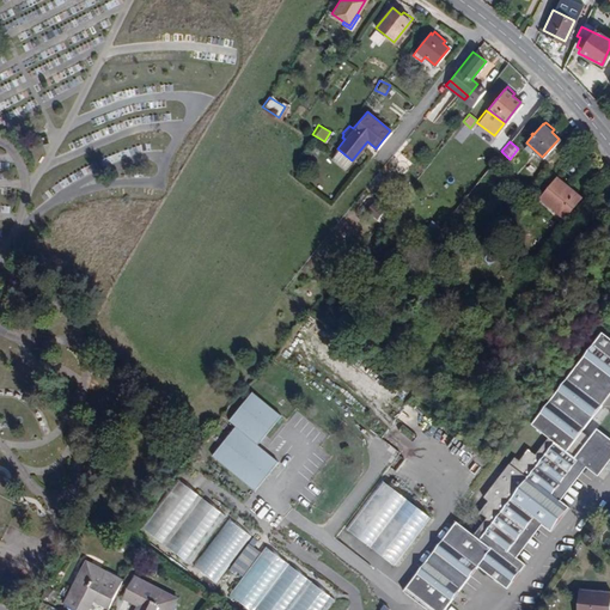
[(512,160),(517,166),(528,159),(523,152),(512,160)]
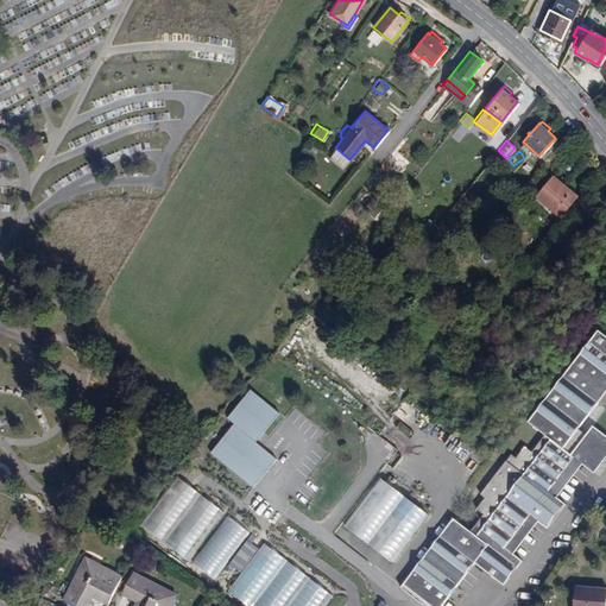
[(576,196),(551,175),(535,195),(560,215),(576,196)]
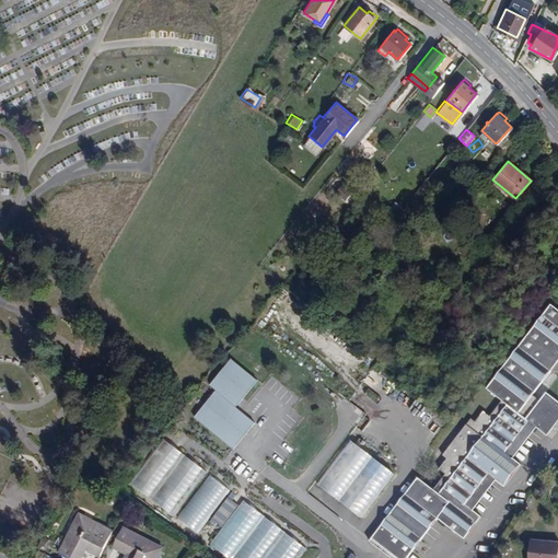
[(431,488),(416,476),(367,539),(388,556),(392,557),(403,557),(407,554),(436,516),(462,537),(479,514),(472,508),(464,502),(487,473),(493,478),(502,485),(520,463),(511,456),(503,451),(527,420),(535,426),(541,419),(543,421),(546,422),(548,421),(557,414),(557,407),(550,395),(541,400),(531,393),(557,359),(553,355),(557,348),(557,309),(549,303),(484,387),(500,398),(487,415),(481,409),(473,420),(468,417),(440,453),(444,456),(437,467),(443,473),(431,488)]
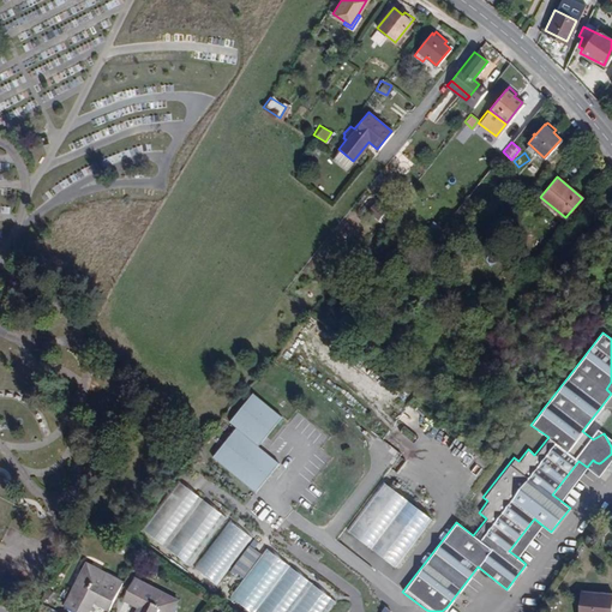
[(235,431),(211,461),(256,495),(279,465),(257,448),(280,419),(251,396),(228,425),(235,431)]
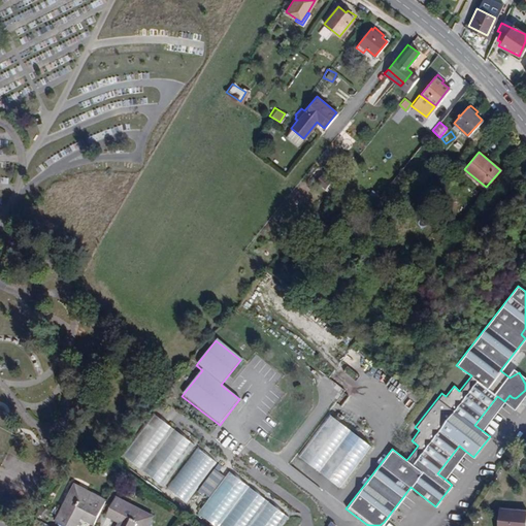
[(513,368),(510,377),(519,372),(513,368)]
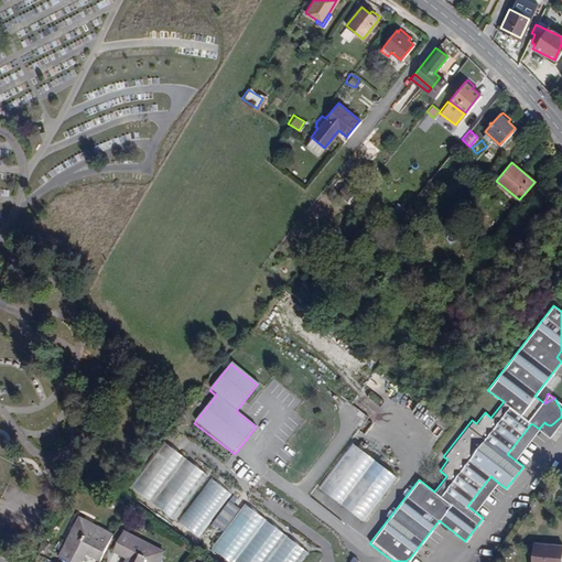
[(539,429),(550,436),(561,420),(561,417),(552,424),(550,425),(547,424),(544,422),(539,429)]
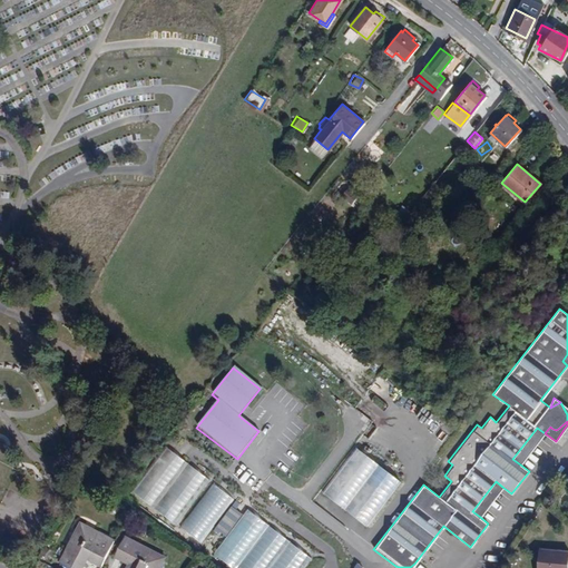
[(512,459),(520,464),(545,433),(537,428),(512,459)]
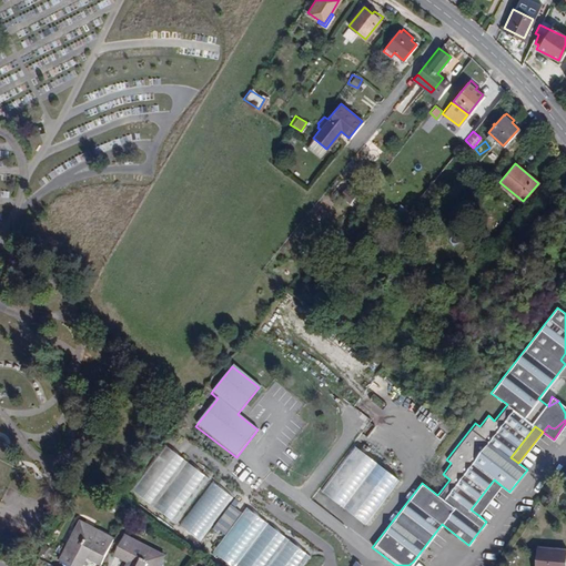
[(174,521),(208,477),(165,444),(131,488),(174,521)]
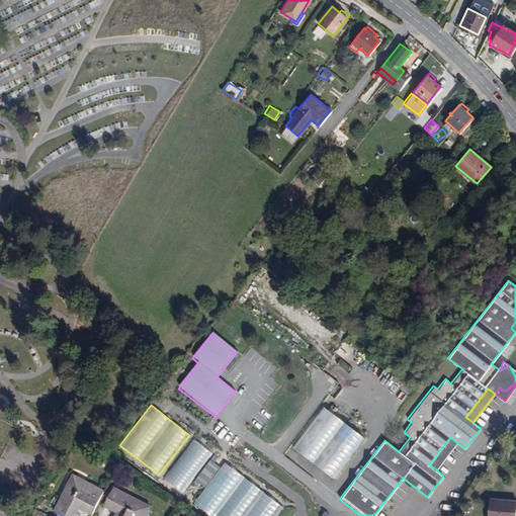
[(331,477),(362,436),(324,407),(292,446),(331,477)]
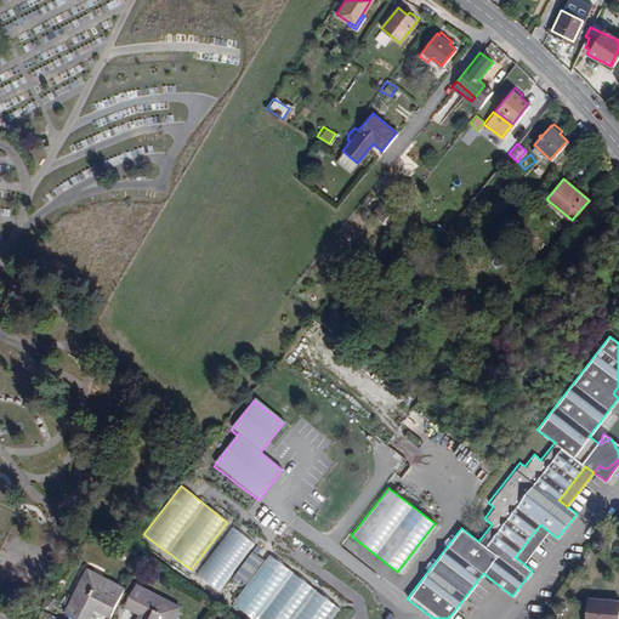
[(217,590),(254,543),(231,524),(194,572),(217,590)]
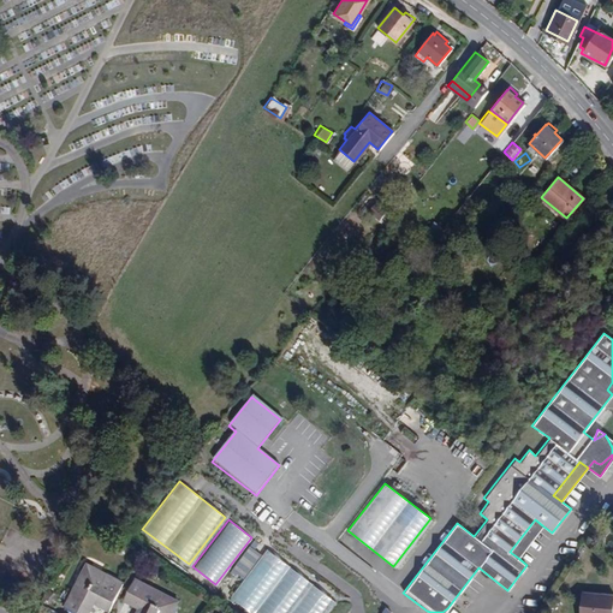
[(535,519),(510,552),(518,558),(542,525),(535,519)]
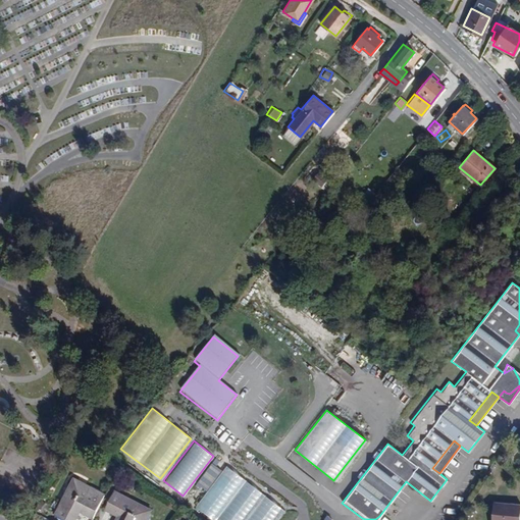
[(214,465),(211,462),(195,482),(199,485),(205,489),(220,469),(214,465)]
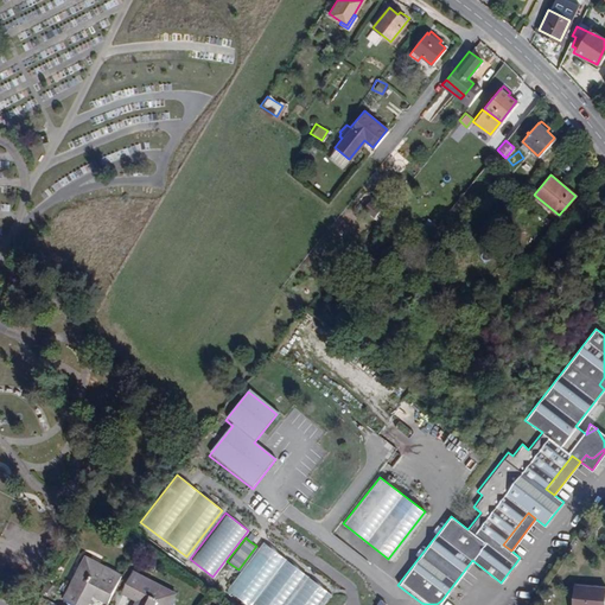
[(320,604),(330,593),(262,541),(227,588),(248,604),(320,604)]
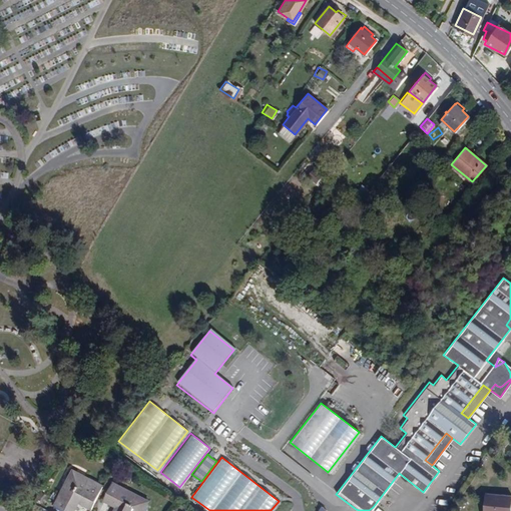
[(70,510),(72,507),(79,510),(86,510),(97,491),(67,476),(48,510),(70,510)]
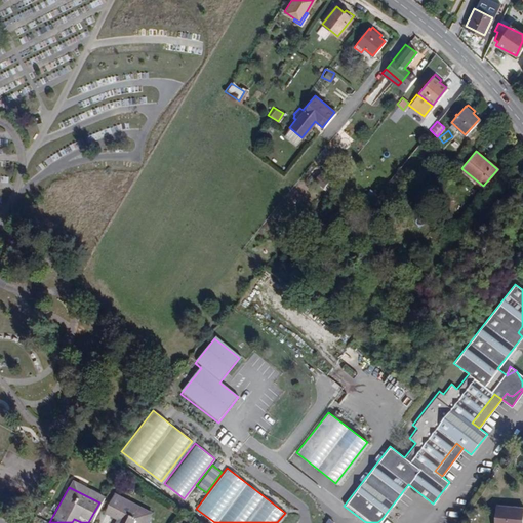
[(103,512),(116,520),(114,522),(143,522),(148,514),(111,495),(103,512)]
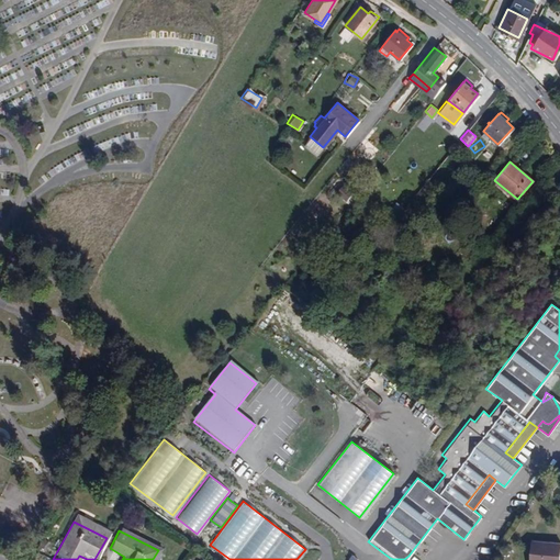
[(559,542),(530,540),(528,559),(558,559),(559,548),(559,542)]
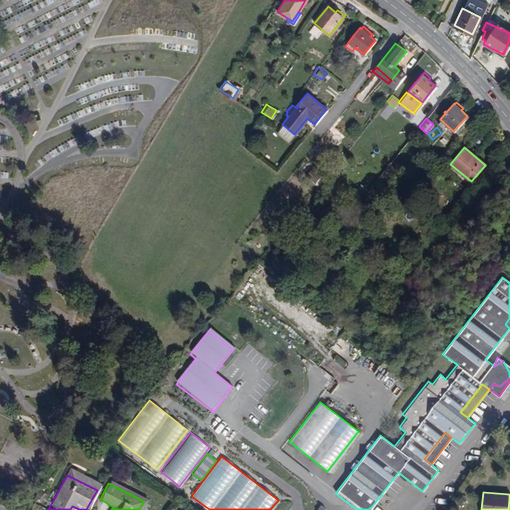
All buildings are outlined.
